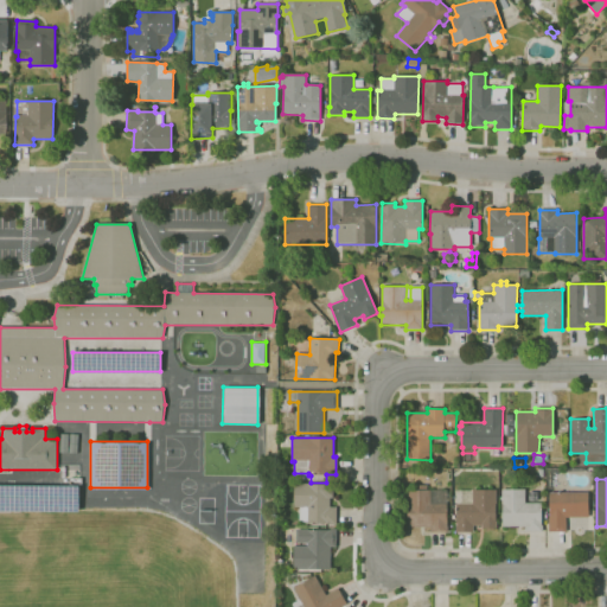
[(337,524),(307,524),(307,522),(300,522),(300,508),(294,508),(294,484),(333,485),(333,498),(330,498),(330,508),(337,508),(337,524)]
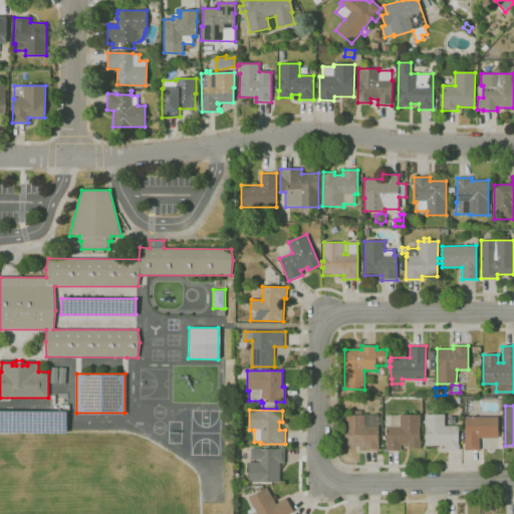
[(0,411),(0,432),(65,432),(65,411),(0,411)]
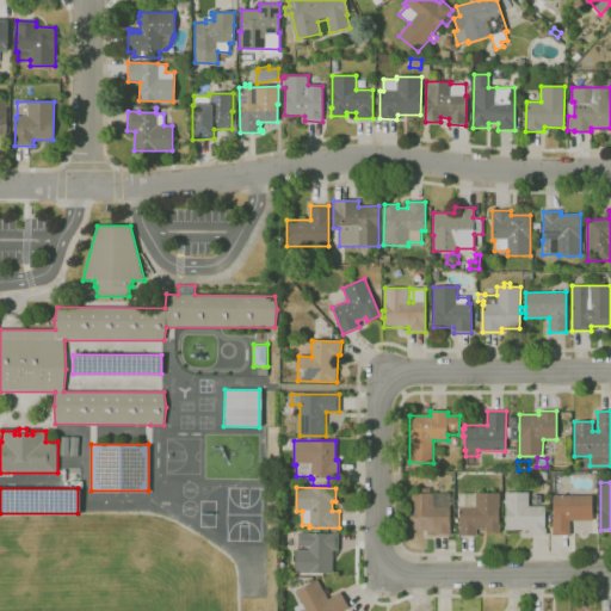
[(433,536),(433,530),(411,531),(411,494),(418,493),(418,488),(430,488),(430,493),(450,493),(450,529),(450,536),(433,536)]
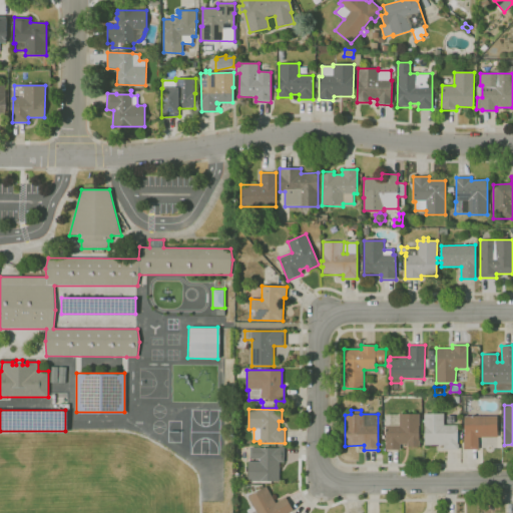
[(400,450),(385,450),(385,426),(388,426),(388,415),(400,415),(400,414),(419,414),(419,447),(407,447),(407,444),(400,444),(400,450)]
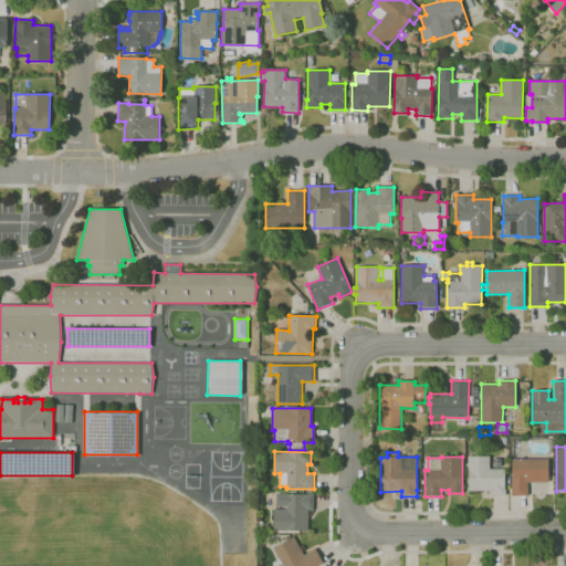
[(505,496),(490,496),(490,491),(468,491),(468,457),(490,457),(490,469),(505,469),(505,496)]
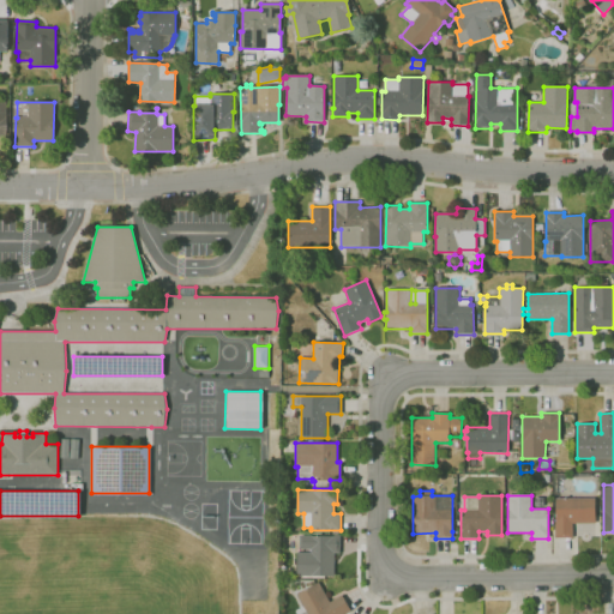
[(572,537),(555,537),(555,498),(595,498),(595,501),(597,501),(597,512),(596,512),(596,523),(572,523),(572,537)]
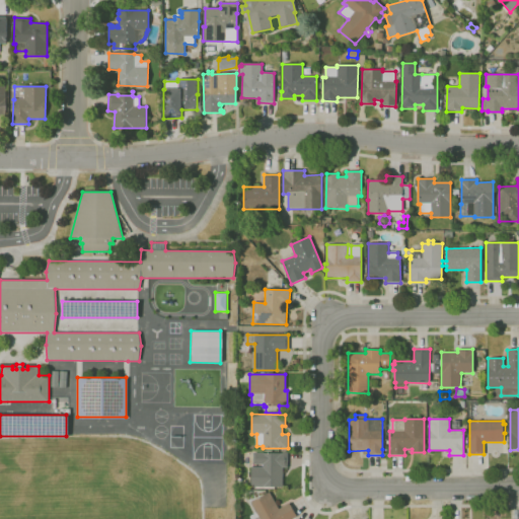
[(282,488),(251,488),(251,467),(262,467),(262,464),(252,464),(252,452),(287,453),(287,467),(283,467),(282,488)]
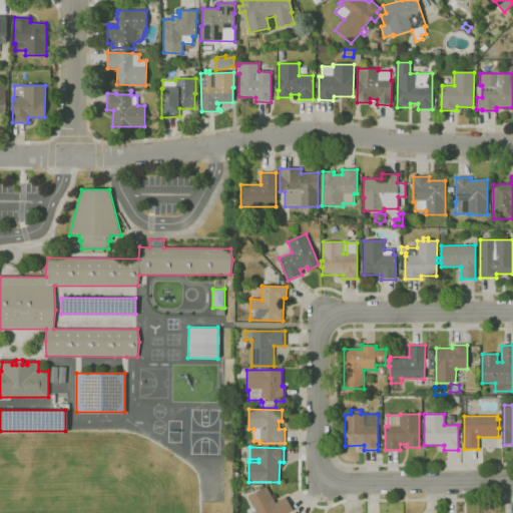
[(287,512),(255,512),(247,497),(267,486),(276,503),(286,497),(293,510),(287,512)]
